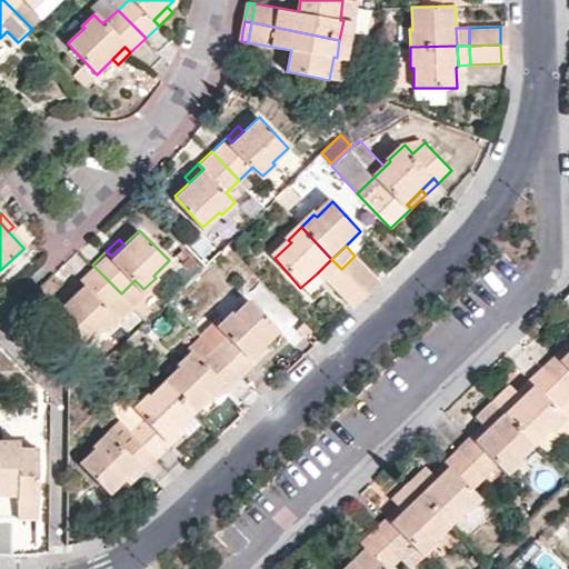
[(373,276),(355,256),(341,269),(360,289),(373,276)]
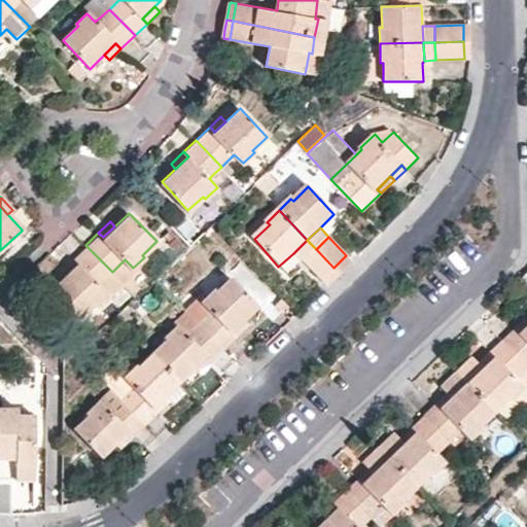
[(293,253),(303,262),(316,249),(307,240),(293,253)]
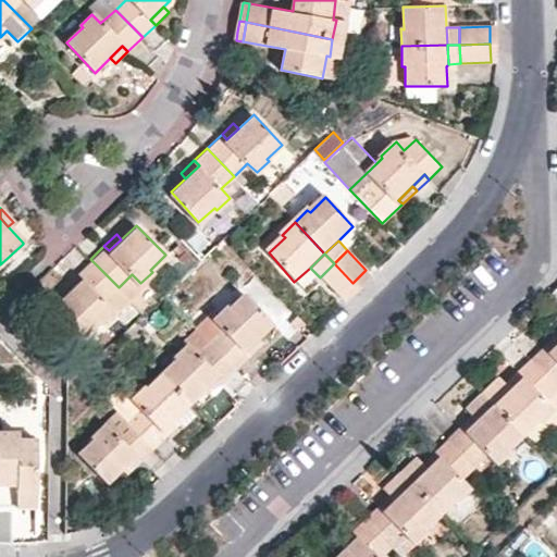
[(103,301),(119,287),(90,259),(75,272),(81,279),(69,289),(53,305),(82,334),(97,320),(99,322),(111,310),(103,301)]
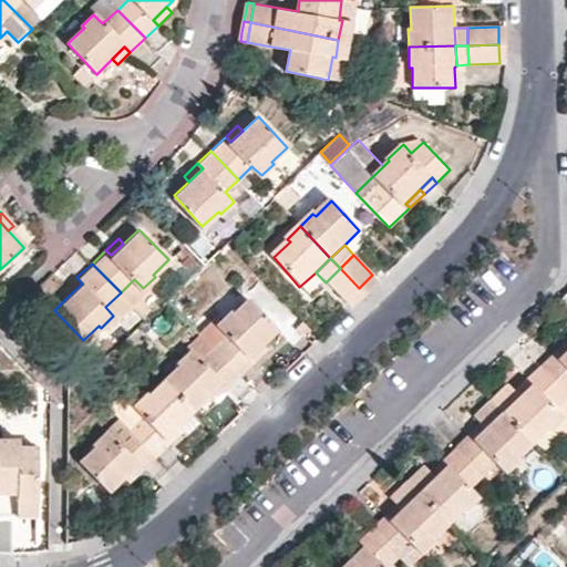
[(344,302),(359,288),(340,268),(326,282),(344,302)]
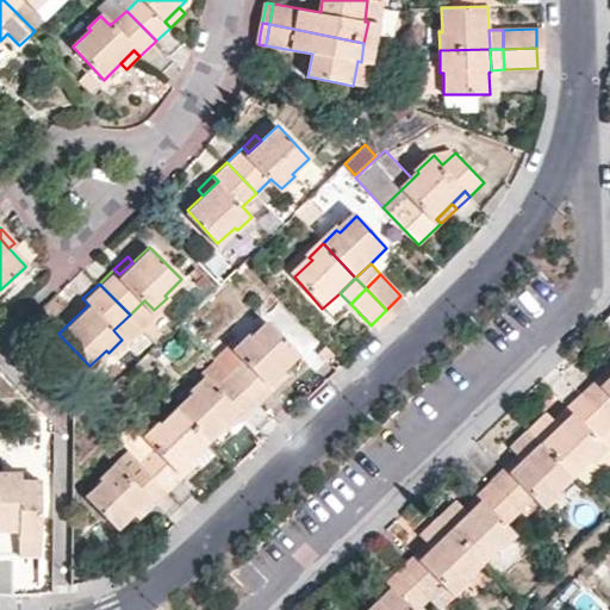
[(393,317),(408,303),(400,296),(386,310),(393,317)]
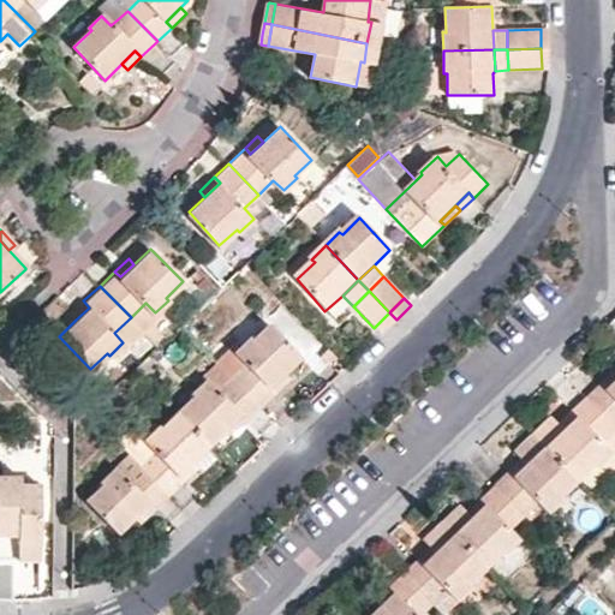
[(71,315),(76,320),(89,308),(83,300),(71,312),(71,315)]
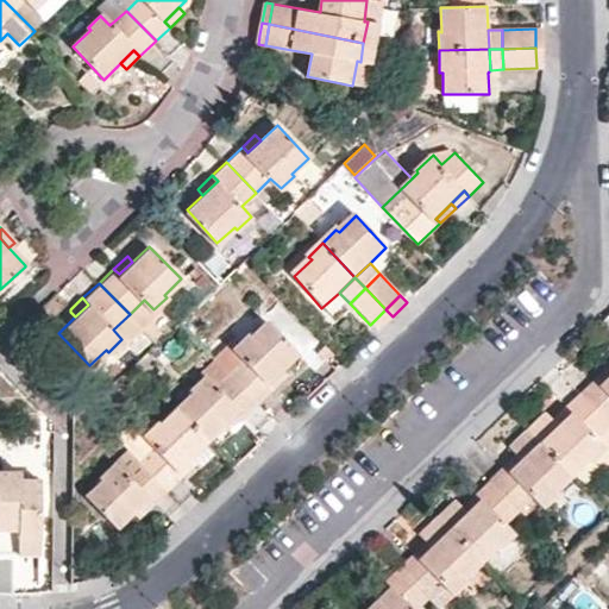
[(376,331),(393,316),(385,309),(370,325),(376,331)]
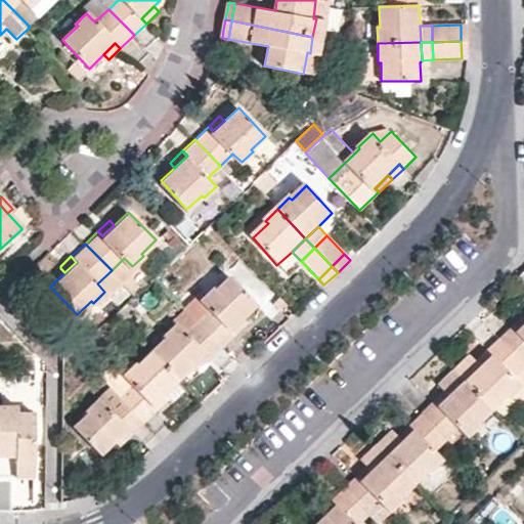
[(211,308),(198,320),(222,346),(235,334),(231,330),(244,317),(258,305),(231,276),(217,290),(215,289),(204,298),(205,301),(211,308)]
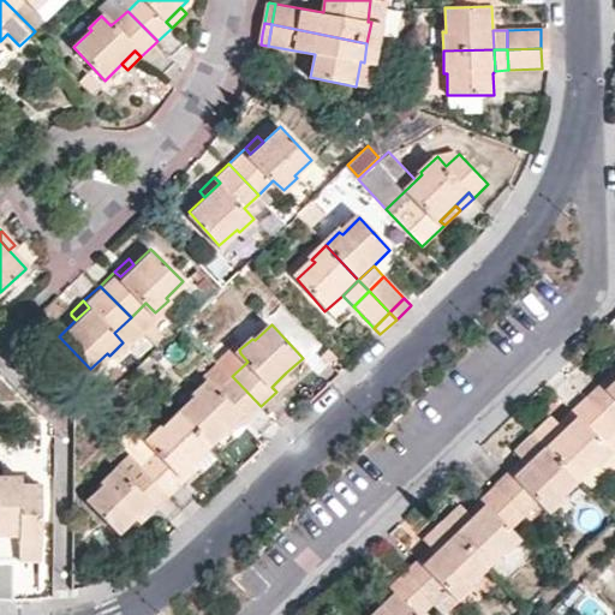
[(614,369),(602,382),(608,387),(614,378),(614,369)]
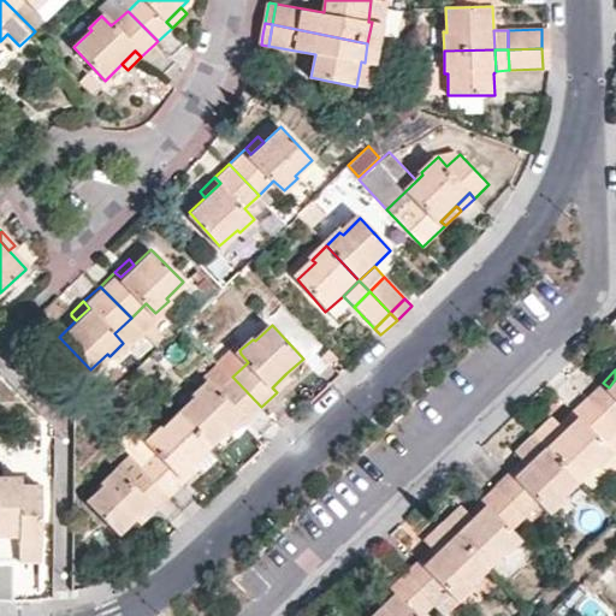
[(291,379),(286,373),(272,388),(277,392),(291,379)]
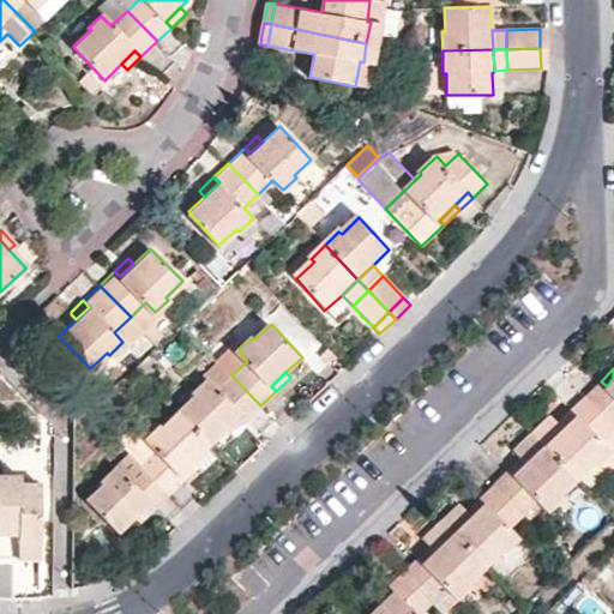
[(198,393),(179,411),(211,445),(227,429),(241,416),(245,420),(260,405),(232,375),(220,387),(210,378),(196,391),(198,393)]
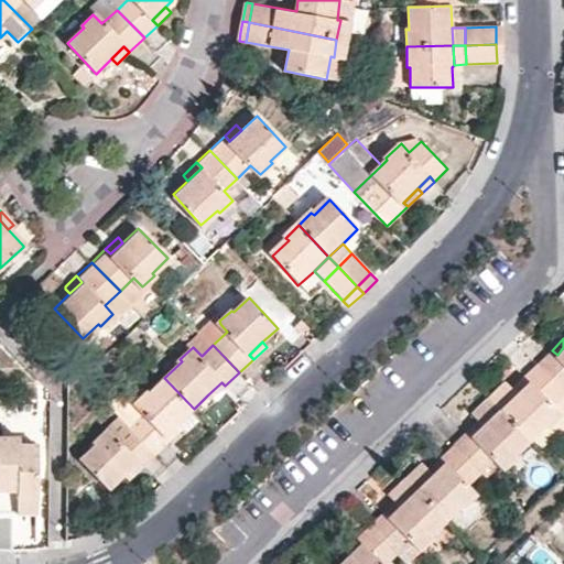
[(552,350),(540,361),(563,387),(563,347),(557,355),(552,350)]
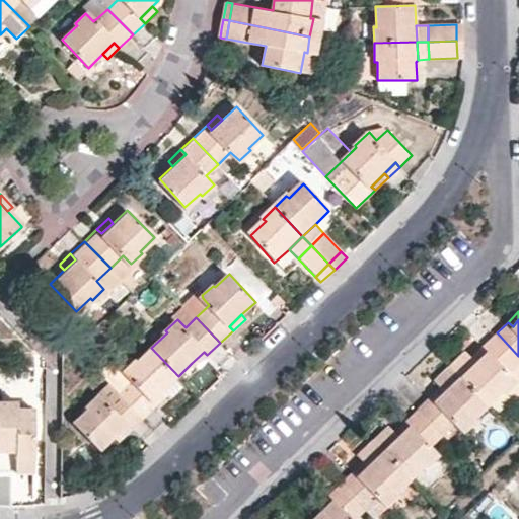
[(465,351),(450,365),(487,403),(488,402),(502,389),(504,391),(516,380),(509,372),(518,361),(518,356),(497,332),(483,346),(488,351),(475,362),(470,357),(465,351)]
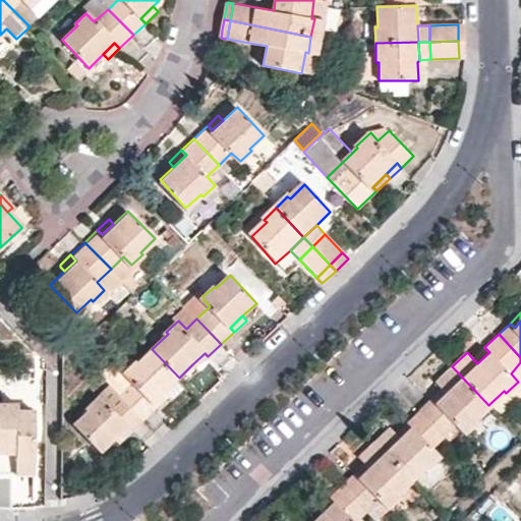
[(484,347),(472,358),(477,363),(489,352),(484,347)]
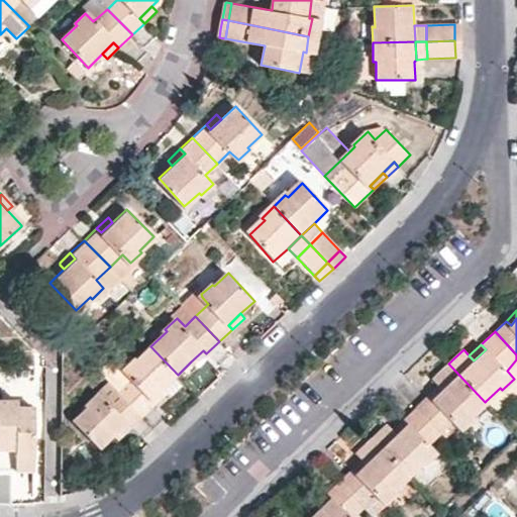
[(105,376),(110,381),(142,415),(154,403),(151,400),(164,388),(178,375),(150,346),(137,359),(135,357),(122,370),(117,366),(105,376)]
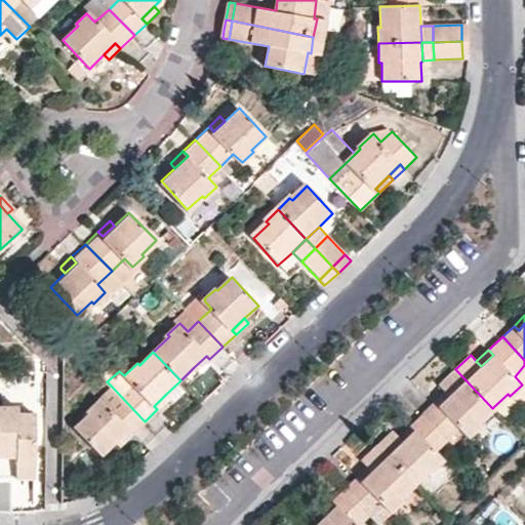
[(198,370),(209,359),(206,356),(194,367),(198,370)]
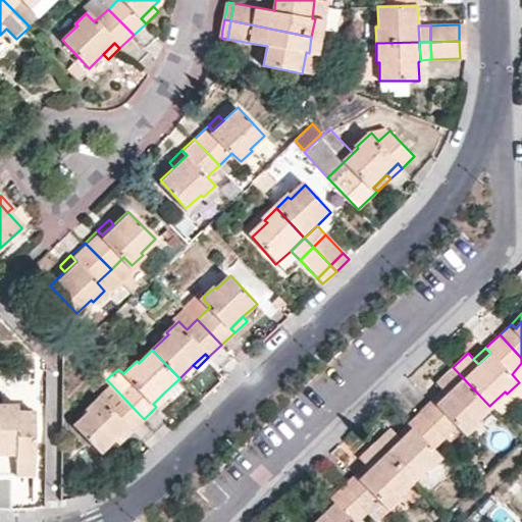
[(433,398),(420,410),(446,436),(458,425),(466,433),(477,422),(475,419),(489,406),(453,367),(438,381),(444,387),(449,393),(438,402),(433,398)]
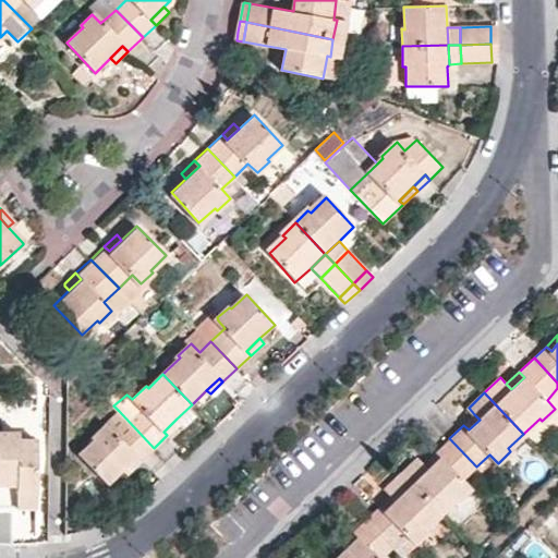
[(154,448),(119,411),(93,435),(96,438),(80,453),(108,484),(123,470),(136,458),(140,461),(154,448)]
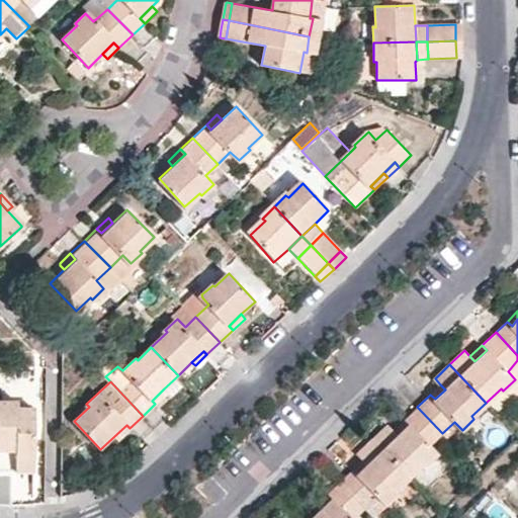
[(440,384),(430,395),(435,399),(445,390),(440,384)]
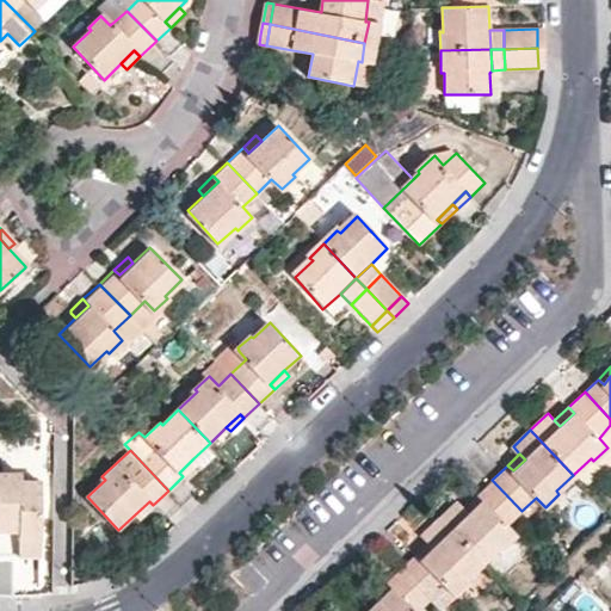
[(198,463),(193,458),(179,473),(183,476),(198,463)]
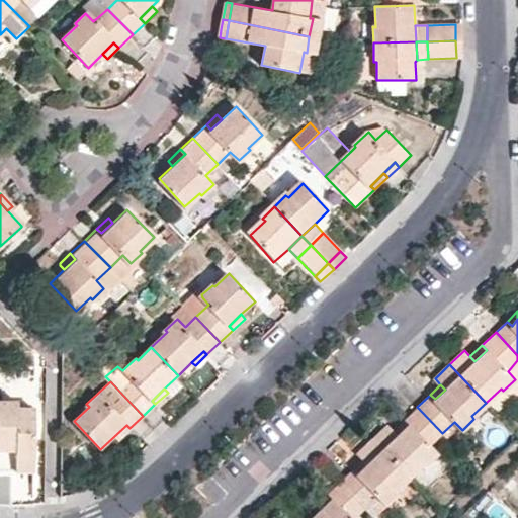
[(0,450),(18,450),(18,456),(36,456),(36,408),(20,408),(20,400),(0,400),(0,450)]
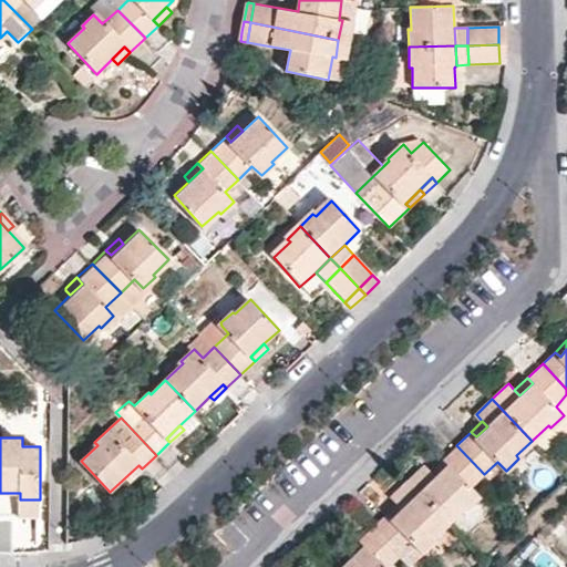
[(423,463),(406,480),(447,522),(464,505),(467,508),(480,496),(471,487),(484,474),(456,445),(442,459),(447,464),(435,475),(430,471),(423,463)]
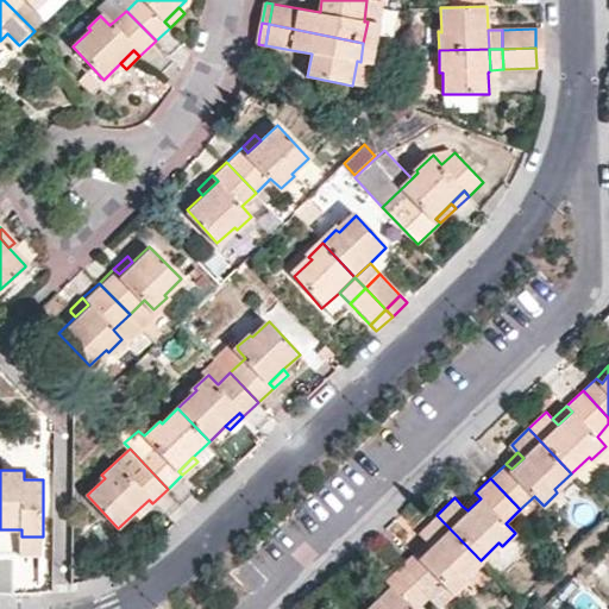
[(475,493),(462,506),(468,510),(481,498),(475,493)]
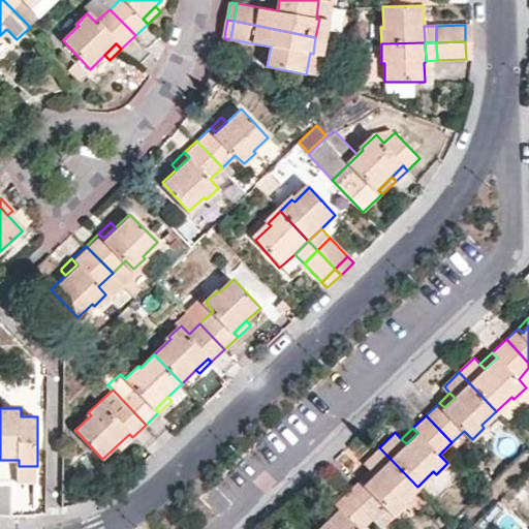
[(120,449),(132,437),(129,434),(117,445),(120,449)]
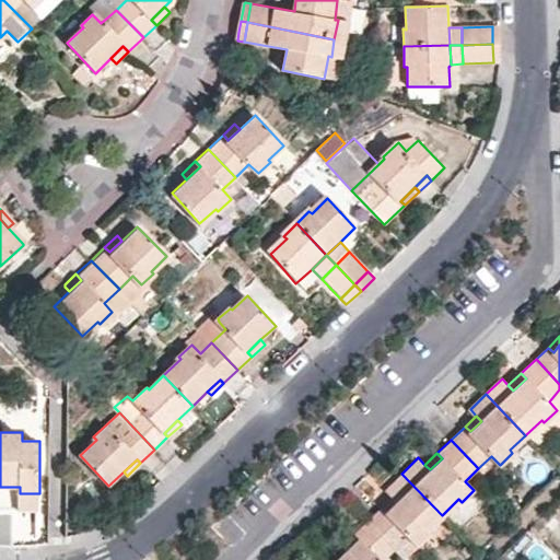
[(381,508),(369,520),(396,547),(408,535),(417,545),(429,534),(427,532),(428,529),(442,515),(401,474),(386,488),(393,496),(398,502),(385,513),(381,508)]
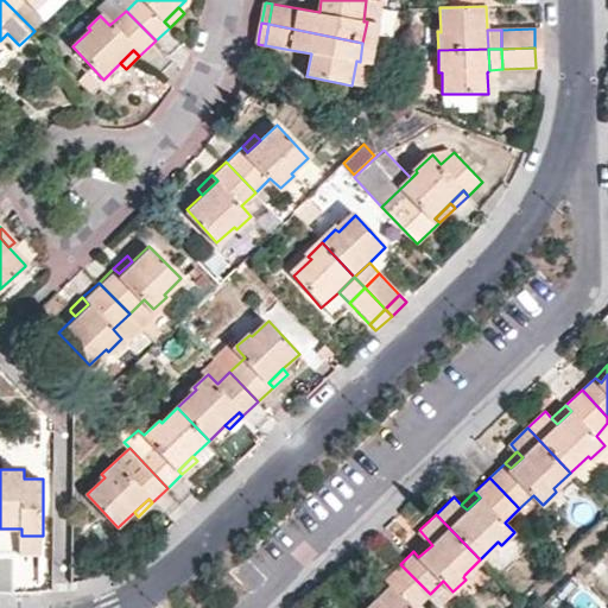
[(43,552),(43,536),(21,536),(21,552),(43,552)]
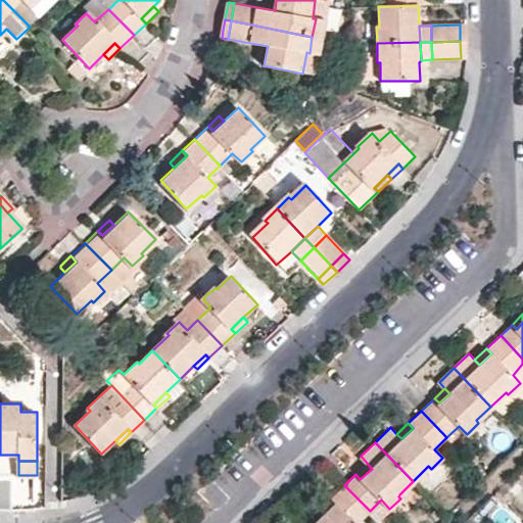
[(367,463),(355,474),(360,479),(372,469),(367,463)]
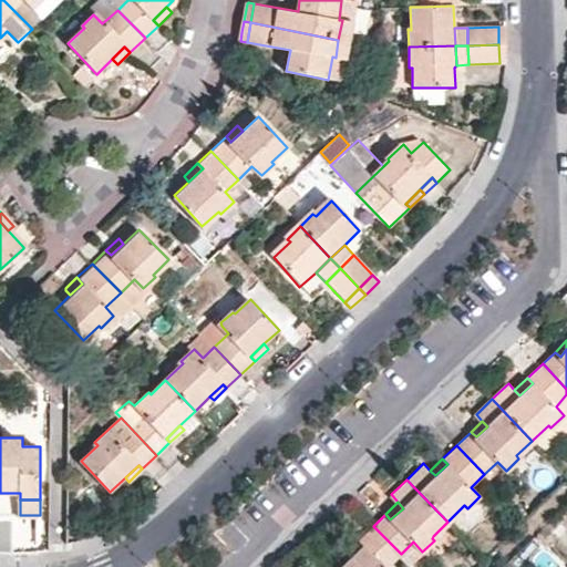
[(16,518),(0,517),(0,552),(16,553),(16,518)]
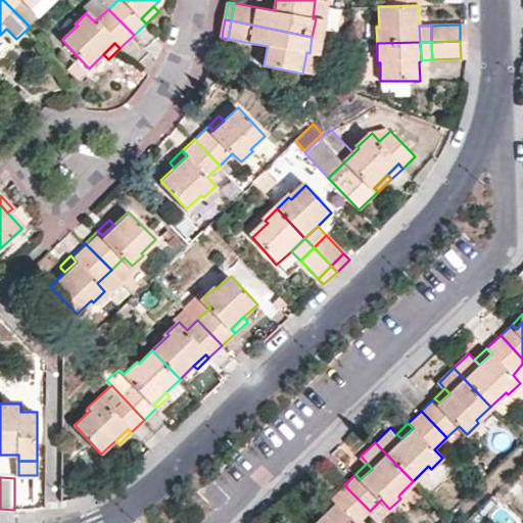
[(313,522),(357,522),(370,511),(344,485),(331,497),(336,502),(323,514),(313,522)]
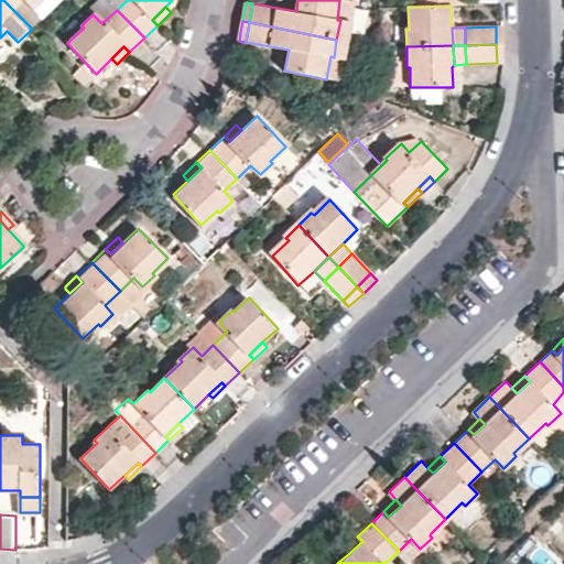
[(344,549),(348,554),(362,541),(357,537),(344,549)]
